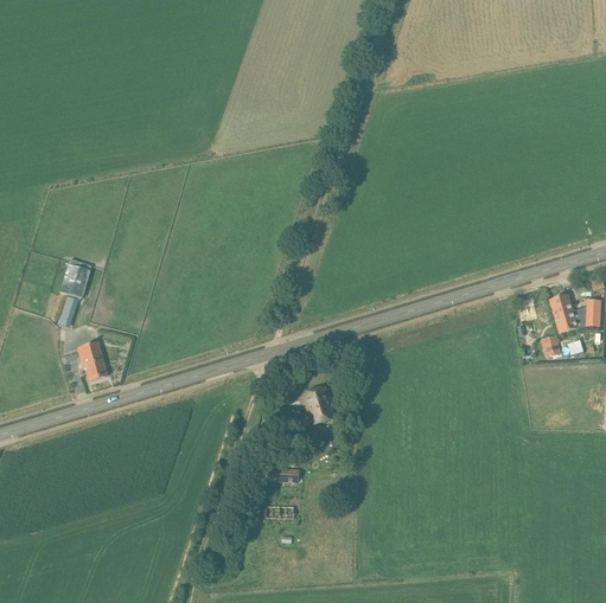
[(67,293),(58,320),(69,324),(77,297),(80,299),(81,296),(82,296),(90,270),(89,269),(91,263),(70,257),(68,262),(59,290),(67,293)]
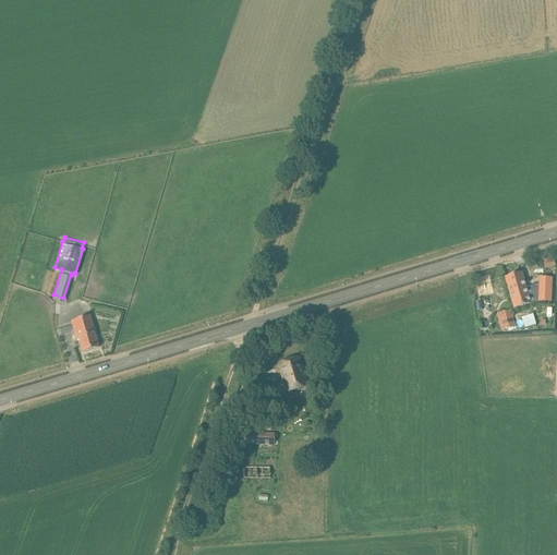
[(554,255),(542,256),(543,265),(555,263),(554,255)]
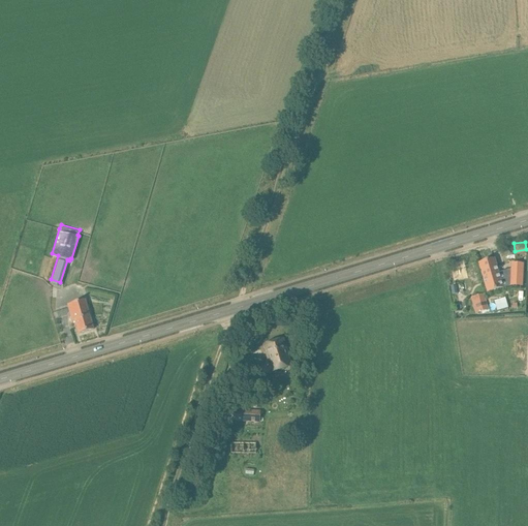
[(493,256),(478,260),(487,290),(502,286),(501,285),(506,284),(502,269),(497,271),(493,256)]
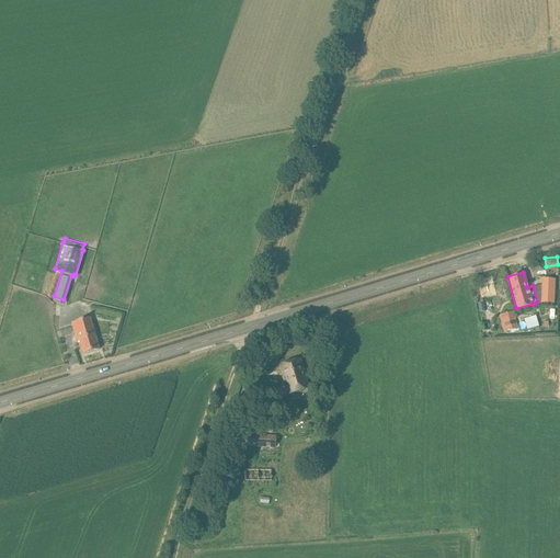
[(541,291),(540,302),(553,302),(555,277),(541,277),(541,283),(541,291)]
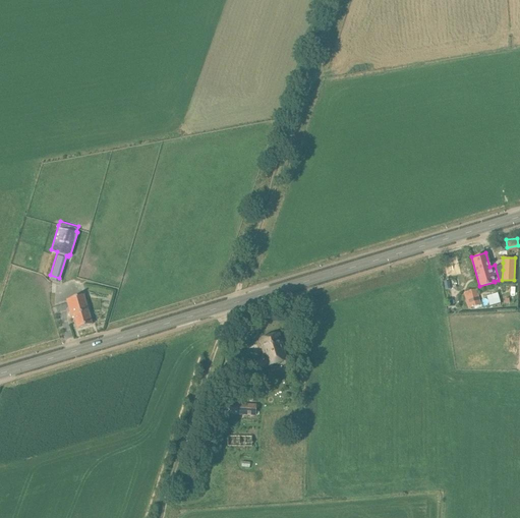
[(471,305),(478,303),(473,288),(467,290),(471,305)]
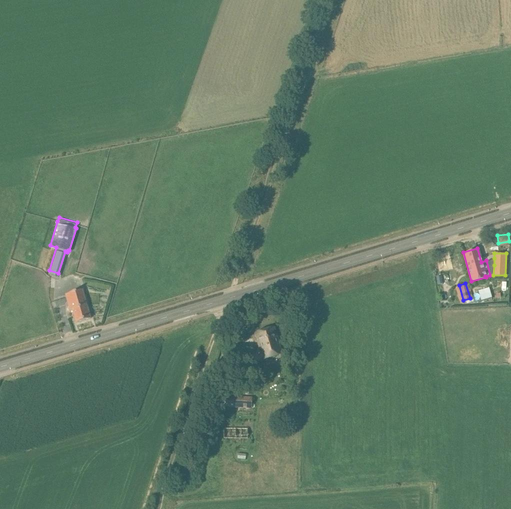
[(489,288),(479,291),(481,298),(490,295),(489,288)]
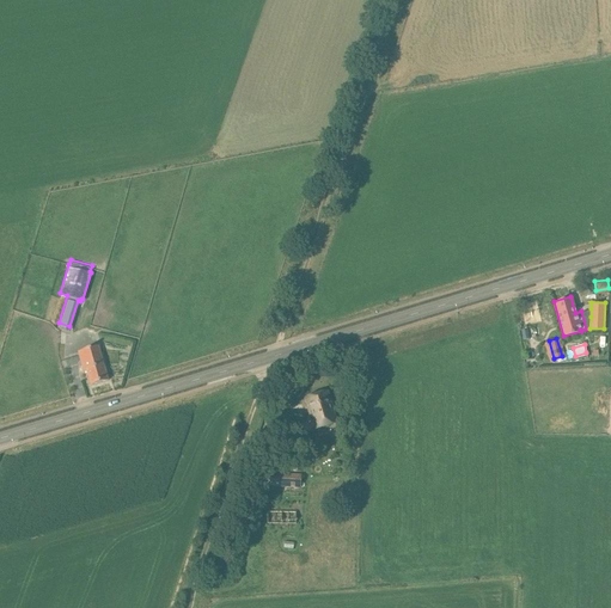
[(90,382),(107,378),(98,345),(78,350),(83,368),(85,367),(90,382)]
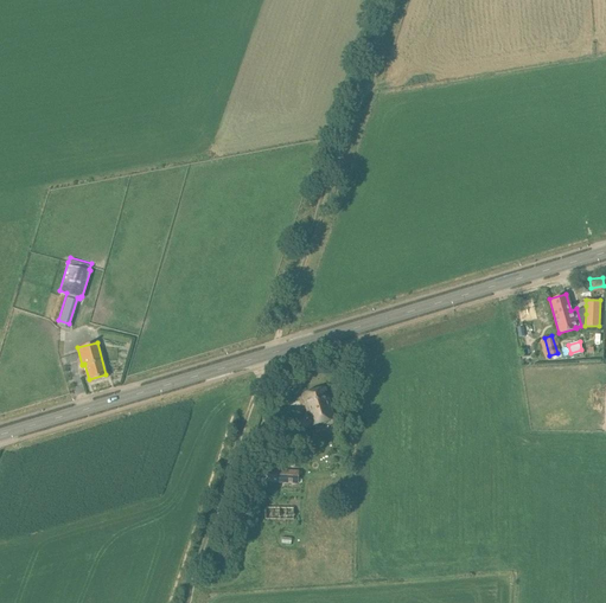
[(301,392),(311,423),(333,416),(325,386),(301,392)]
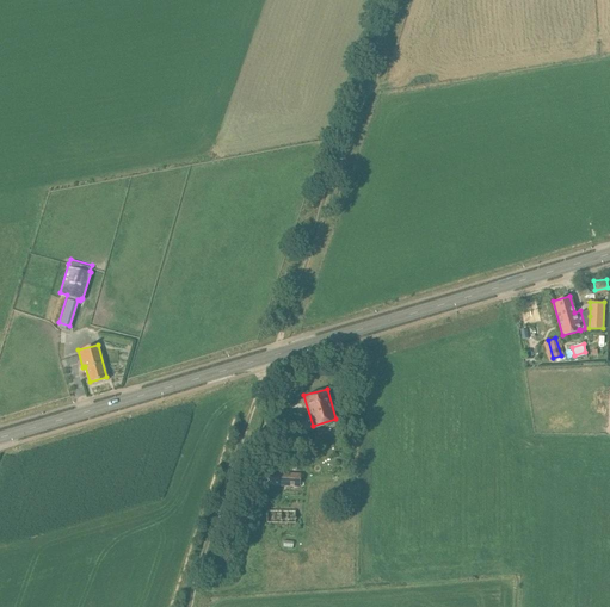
[(269,469),(267,483),(299,484),(300,471),(269,469)]
